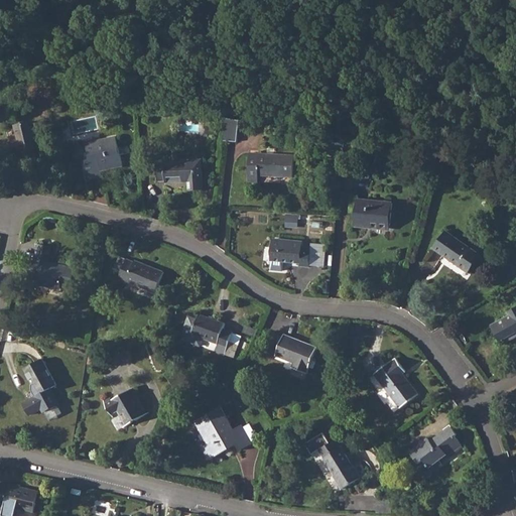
[(239,120),(226,117),(225,139),(237,141),(239,120)]
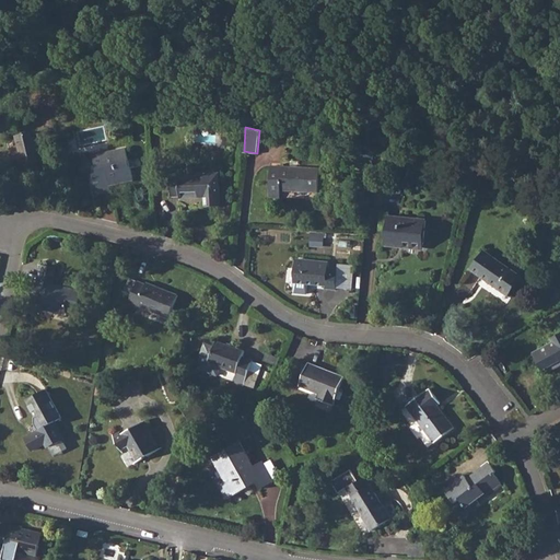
[(21,152),(15,153),(19,166),(42,161),(35,131),(16,136),(21,152)]
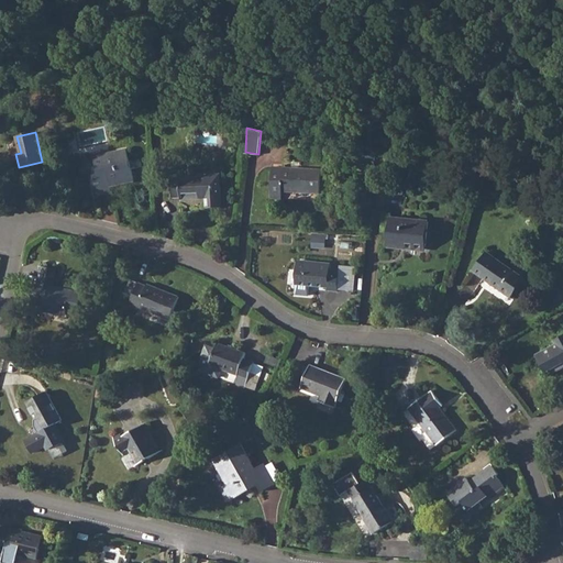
[(100,179),(94,180),(98,197),(112,194),(111,187),(135,181),(132,168),(136,168),(134,161),(131,162),(128,148),(95,155),(99,173),(100,179)]
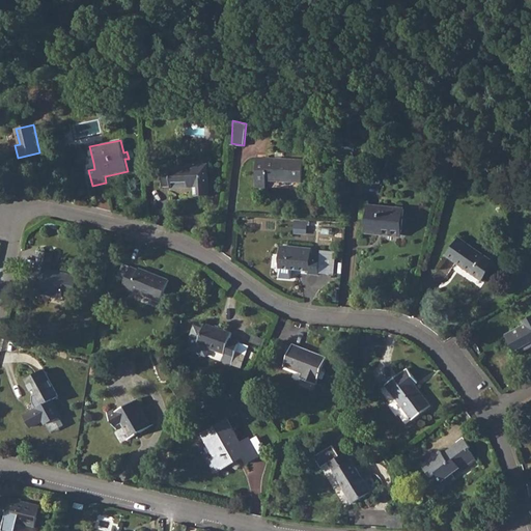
[(379,155),(375,169),(385,171),(388,156),(379,155)]
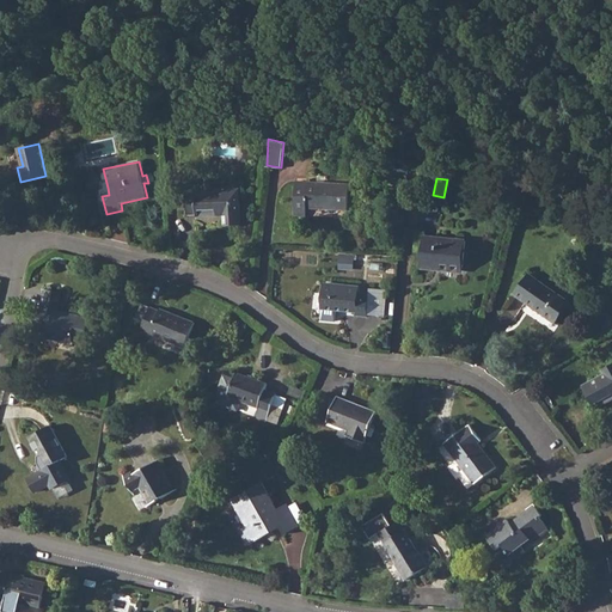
[(297,182),(295,215),(306,215),(306,208),(348,209),(350,184),(297,182)]
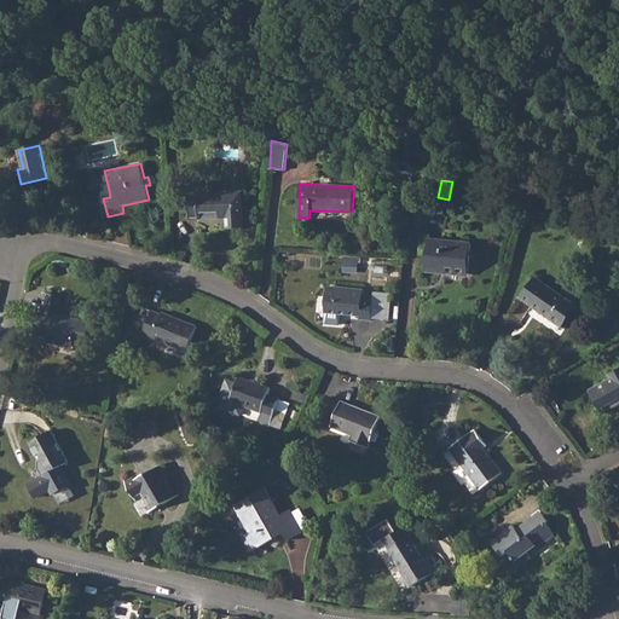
[(197,195),(189,196),(190,218),(200,217),(200,219),(227,217),(227,229),(244,227),(242,192),(200,195),(197,195)]
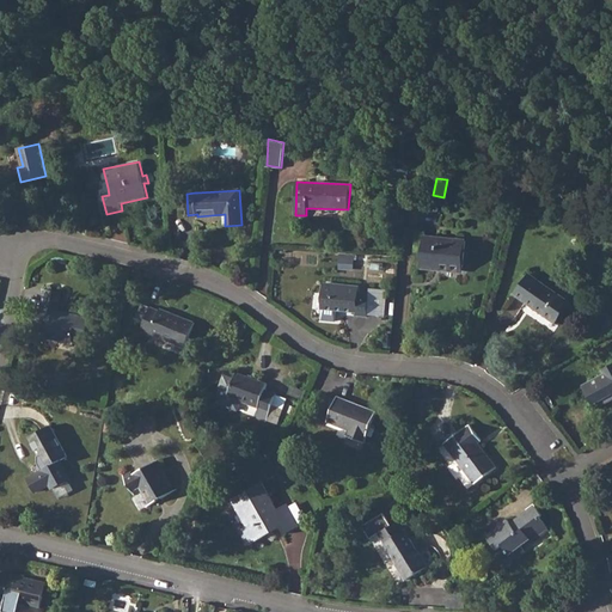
[(436,238),(424,237),(422,268),(464,271),(467,240),(436,238)]
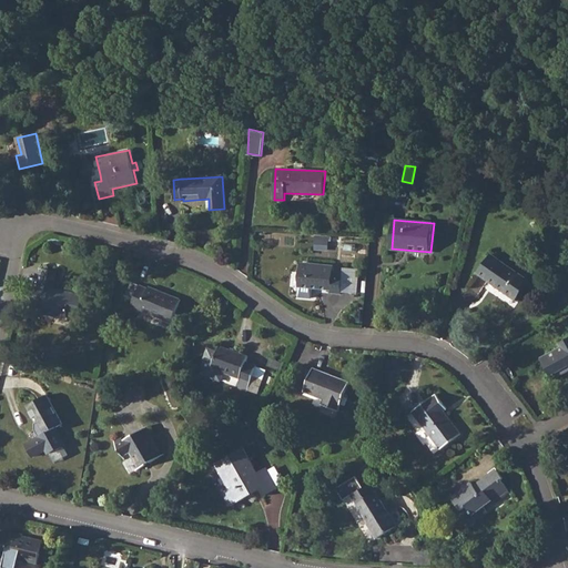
[(316,235),(316,249),(330,249),(330,235),(316,235)]
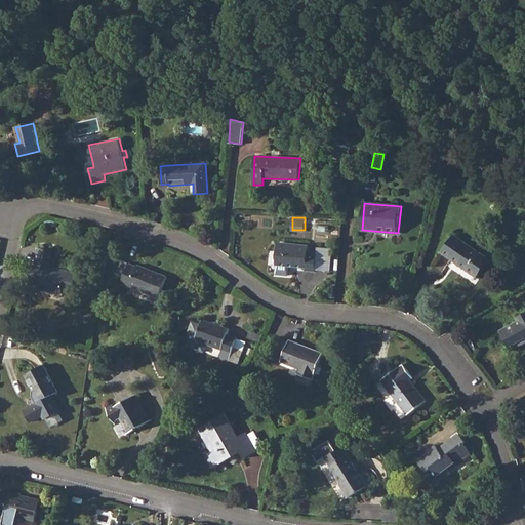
[(443,252),(453,260),(477,277),(489,259),(454,236),(443,252)]
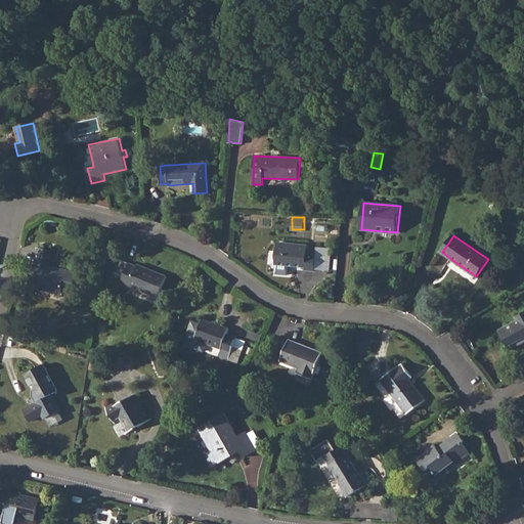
[(315,271),(315,269),(316,254),(316,252),(308,251),(308,246),(276,244),(275,264),(305,266),(305,270),(315,271)]
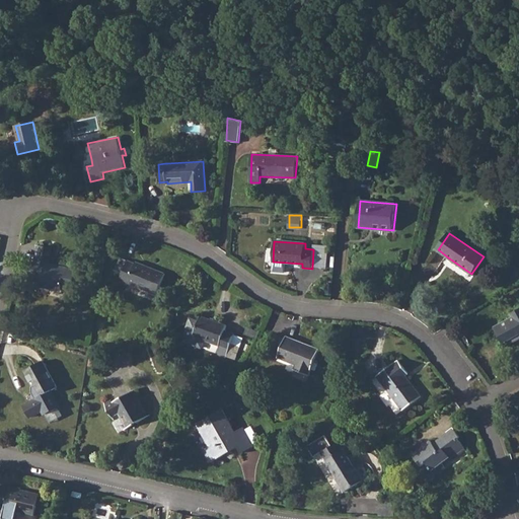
[(52,248),(40,245),(32,277),(41,278),(40,286),(61,291),(62,288),(71,290),(73,281),(80,282),(78,289),(85,293),(88,294),(91,284),(87,282),(87,283),(86,283),(86,281),(81,275),(82,272),(75,271),(76,270),(49,265),(52,248)]
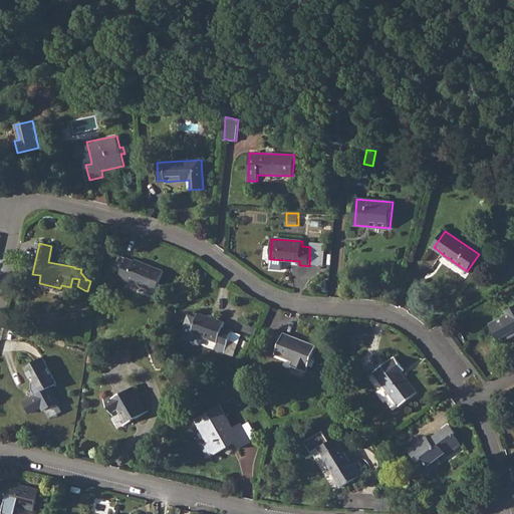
[(121,269),(118,278),(125,282),(126,280),(156,291),(164,271),(135,259),(134,261),(125,258),(121,269)]
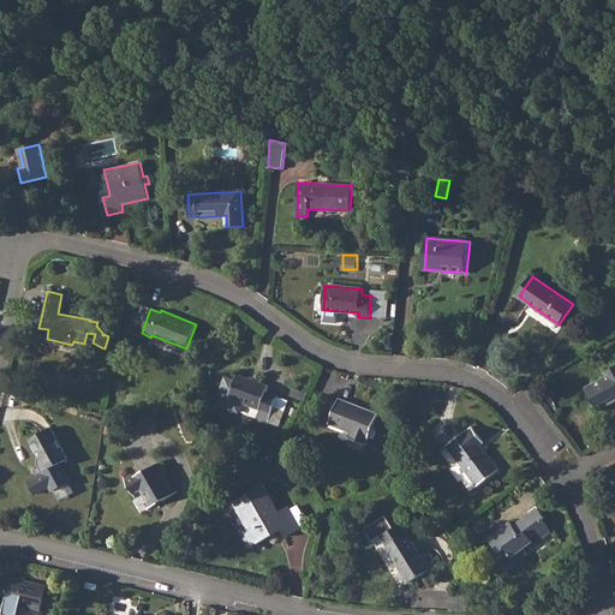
[(609,376),(586,388),(598,411),(614,401),(614,365),(607,371),(609,376)]
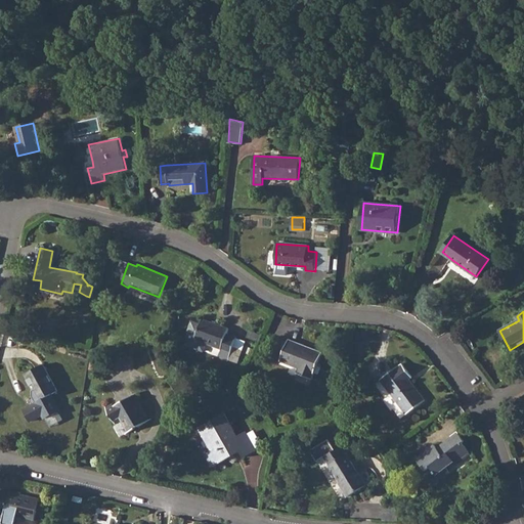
[(219,356),(229,359),(231,353),(237,337),(227,334),(229,329),(203,318),(195,340),(222,349),(219,356)]
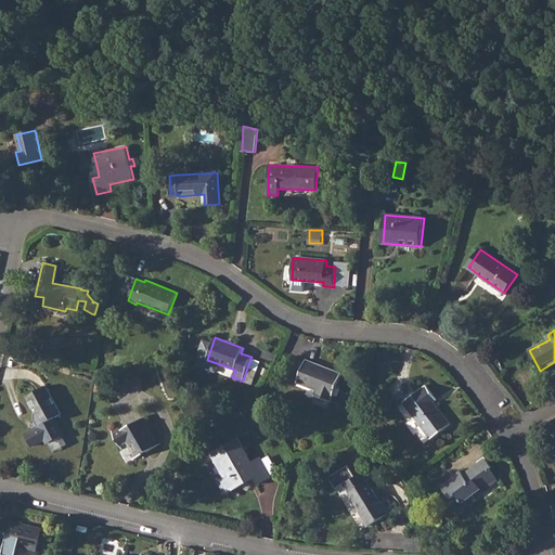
[(306,360),(297,382),(317,390),(314,395),(331,401),(341,373),(306,360)]
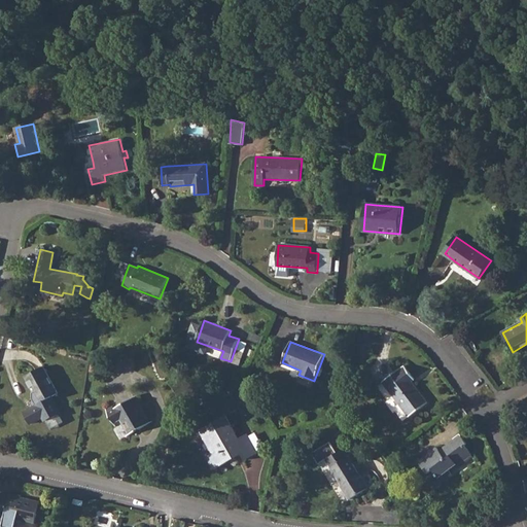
[(43,366),(26,376),(40,403),(58,393),(43,366)]
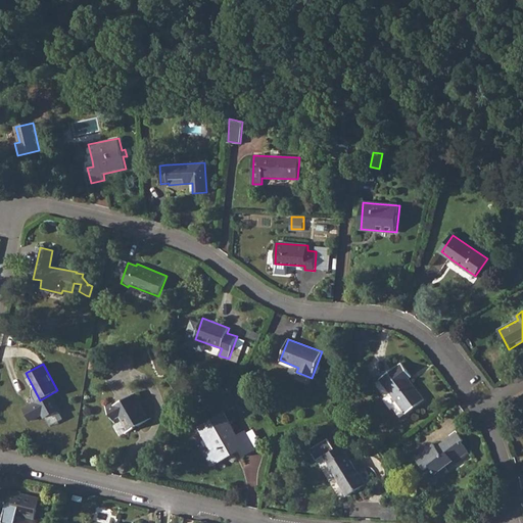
[(397,366),(380,379),(406,414),(424,399),(408,379),(412,376),(401,364),(398,367),(397,366)]
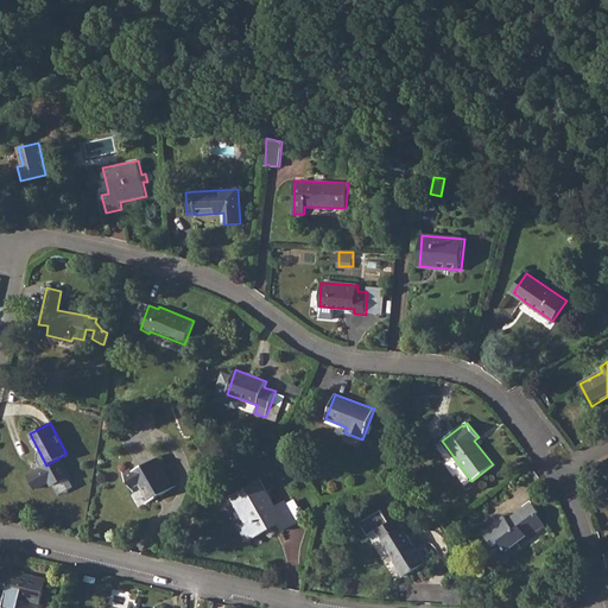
[(122,470),(133,488),(140,485),(150,502),(173,488),(156,458),(133,472),(130,466),(122,470)]
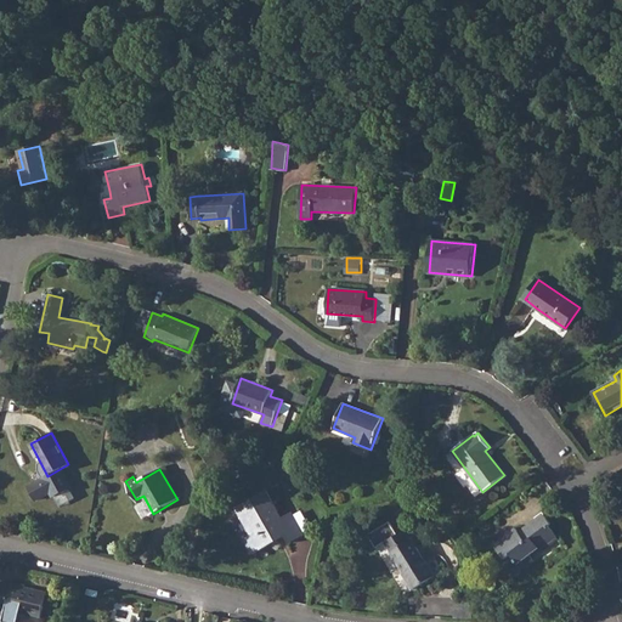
[(267,490),(239,505),(254,533),(244,538),(253,554),(286,537),(289,544),(305,535),(301,530),(292,512),(283,518),(267,490)]
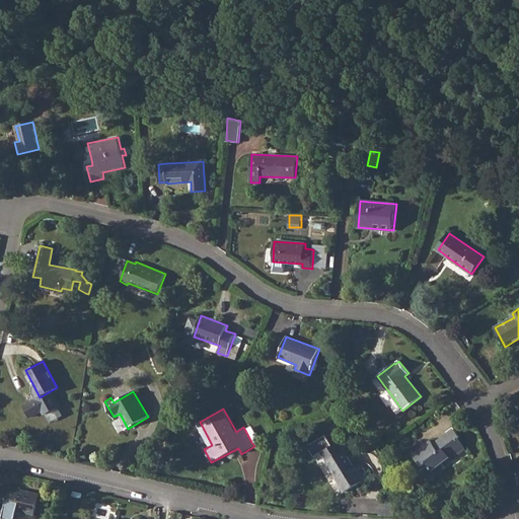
[(427,463),(431,467),(435,473),(445,466),(443,463),(450,458),(451,460),(465,448),(458,439),(460,437),(454,430),(434,445),(430,441),(413,455),(422,466),(427,463)]
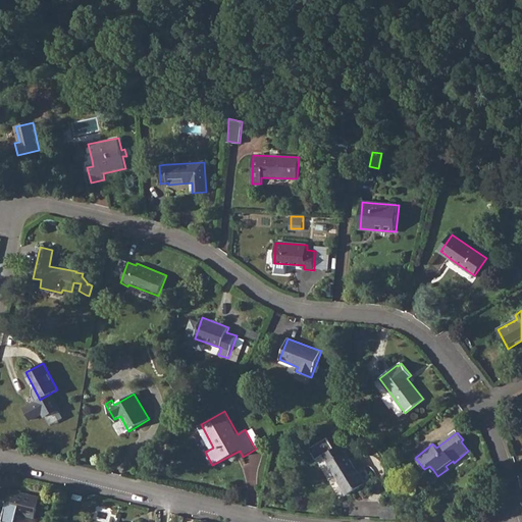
[(340,445),(322,456),(338,480),(337,481),(347,496),(366,483),(357,469),(356,469),(340,445)]
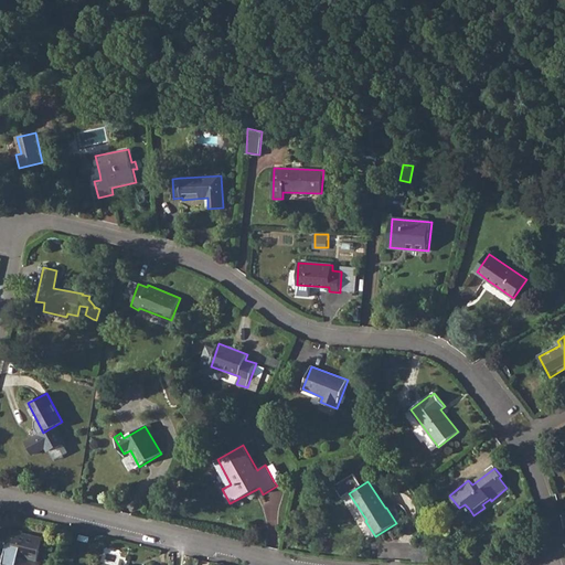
[(11,533),(2,531),(0,539),(0,563),(2,564),(1,564),(16,564),(18,557),(36,562),(42,539),(11,532),(11,533)]
